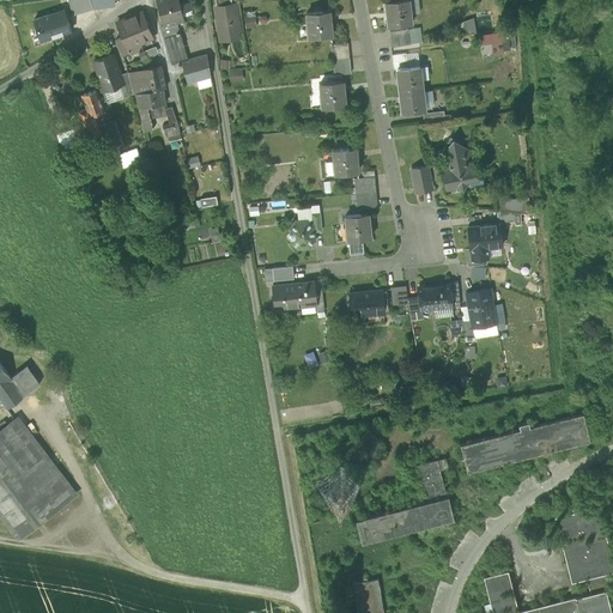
[(93,8),(90,0),(67,0),(73,14),(93,8)]
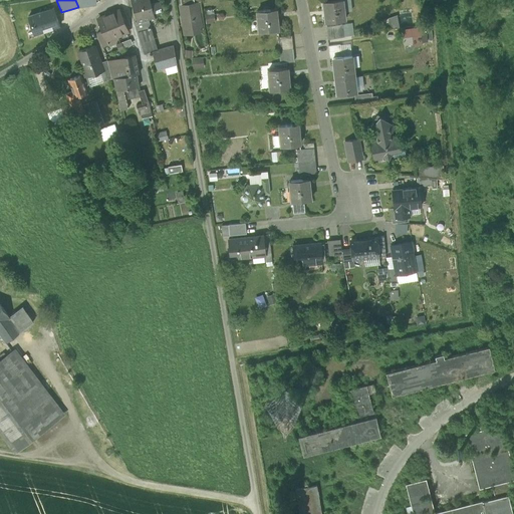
[(131,0),(137,21),(137,22),(149,19),(155,17),(153,10),(161,7),(159,1),(151,3),(150,0),(131,0)]
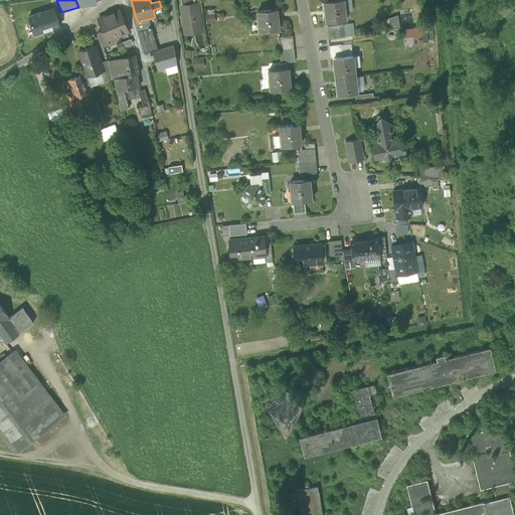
[(335,0),(324,1),(327,22),(346,20),(345,12),(343,0),(335,0)]
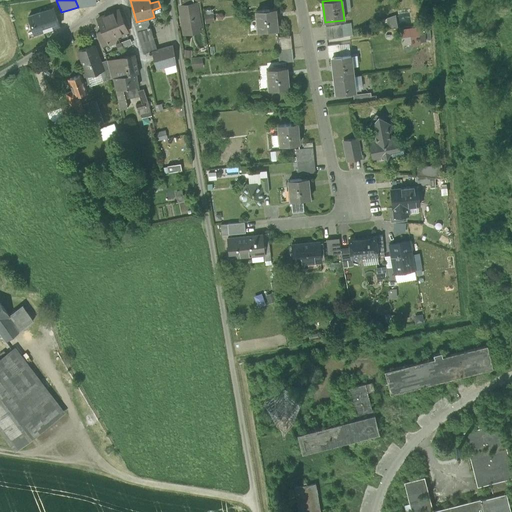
[(349,0),(341,0),(343,12),(351,11),(349,0)]
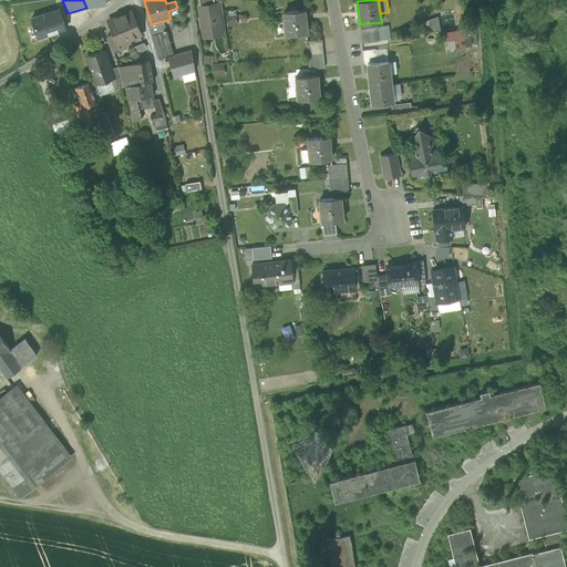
[(204,33),(205,34),(220,32),(220,31),(217,6),(216,6),(215,6),(202,8),(200,8),(204,33)]
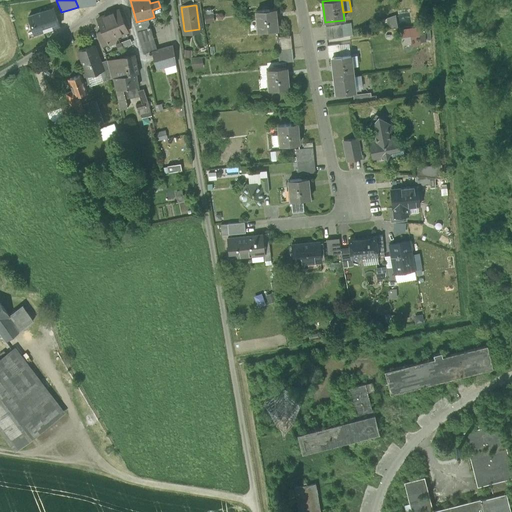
[(53,8),(28,17),(34,34),(59,26),(53,8)]
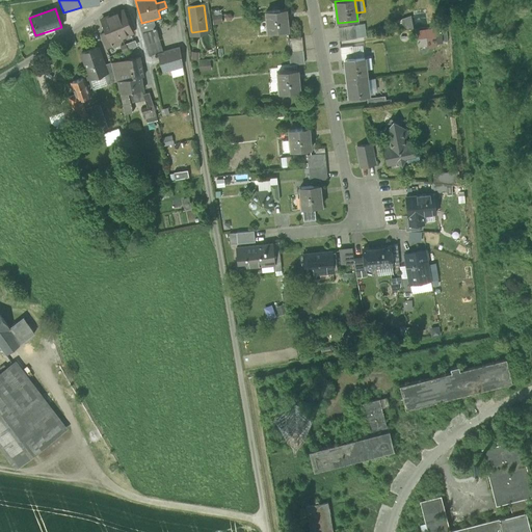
[(266,11),(268,33),(288,31),(286,9),(266,11)]
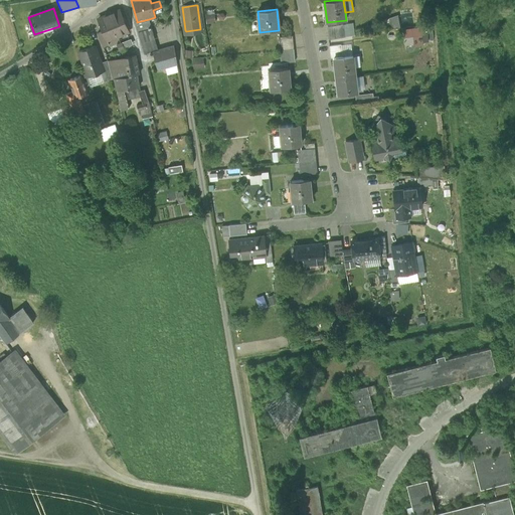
[(111,14),(109,15),(118,36),(129,32),(120,10),(111,14)]
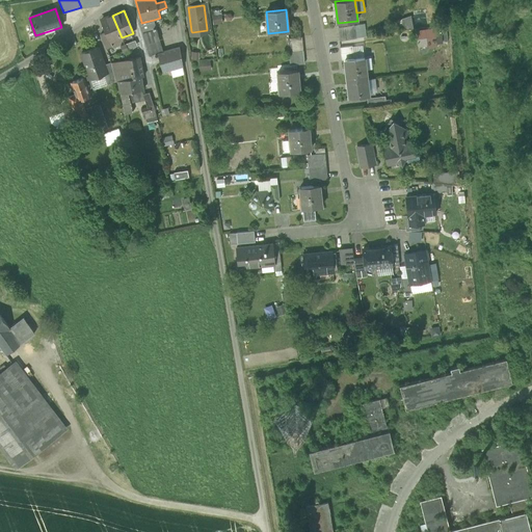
[(221,15),(212,16),(213,25),(222,24),(221,15)]
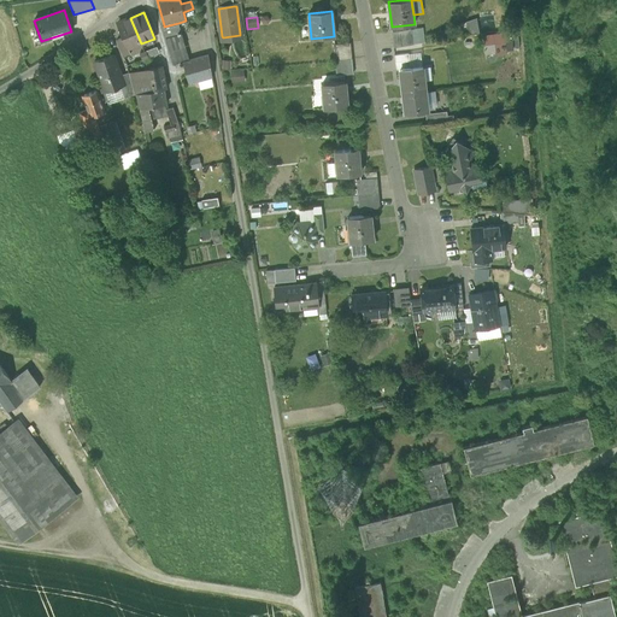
[(129,48),(141,43),(130,18),(128,19),(117,23),(123,37),(128,48),(129,48)]
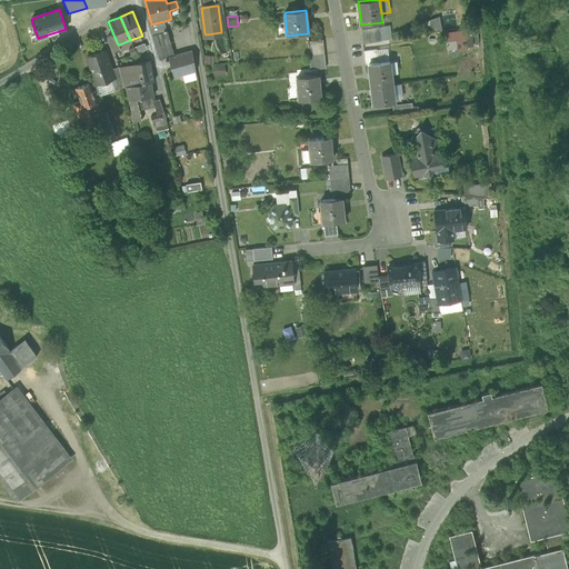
[(429,20),(431,33),(442,31),(440,17),(429,20)]
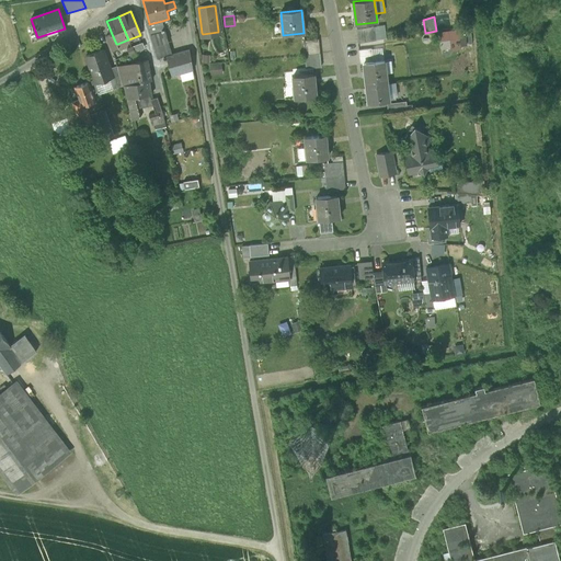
[(172,29),(169,19),(162,21),(164,31),(172,29)]
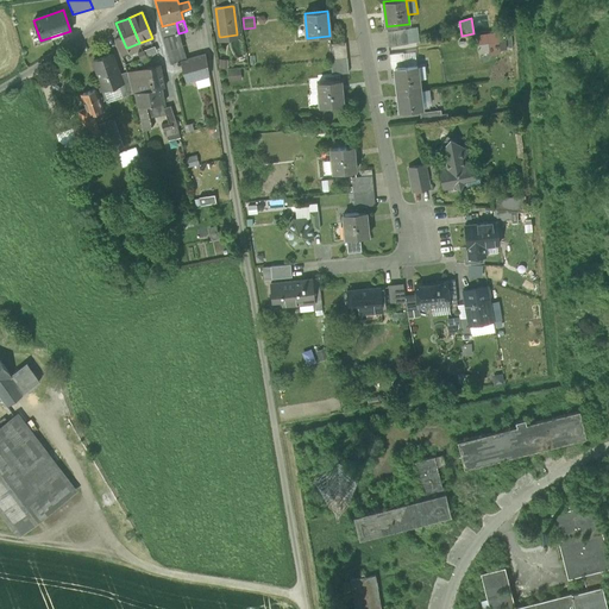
[(179,33),(176,23),(162,26),(162,25),(161,26),(163,38),(179,33)]
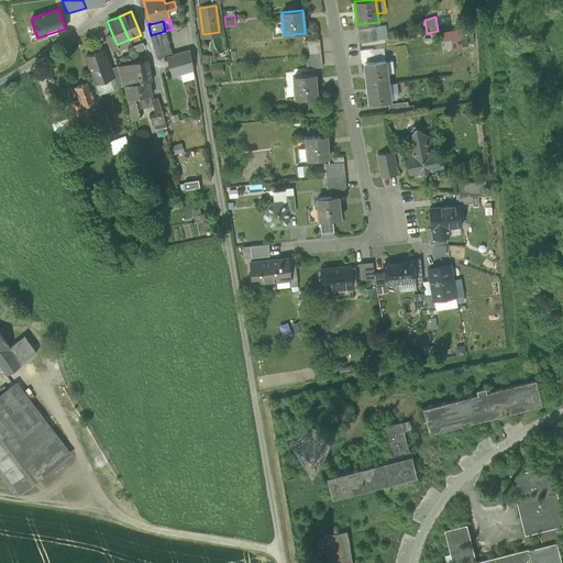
[(386,25),(375,26),(376,41),(387,39),(386,25)]
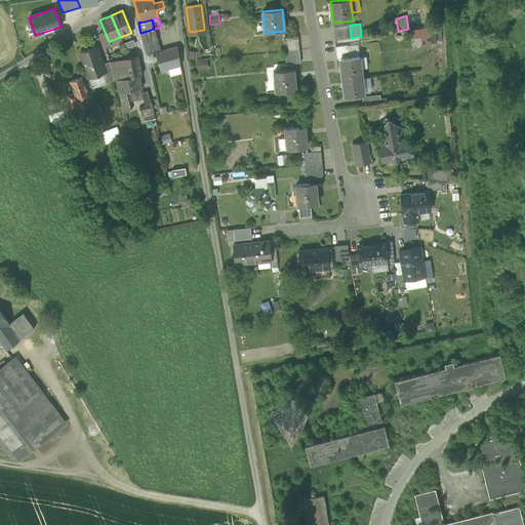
[(333,28),(335,40),(351,38),(350,25),(333,28)]
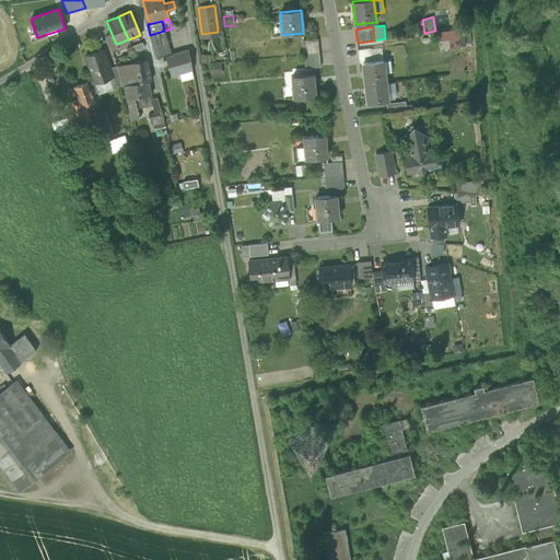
[(462,28),(447,32),(448,41),(458,38),(464,37),(462,28)]
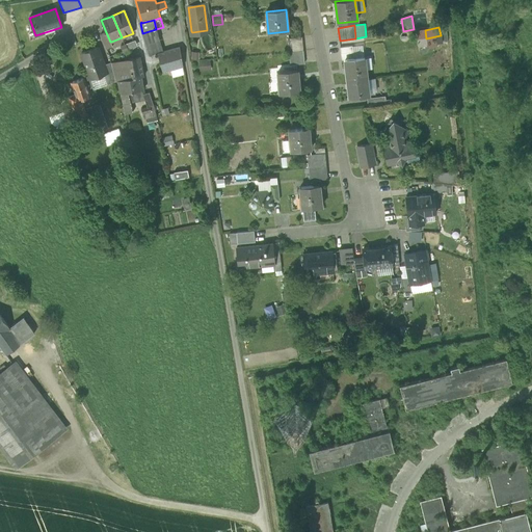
[(150,56),(160,53),(163,52),(156,29),(142,33),(150,56)]
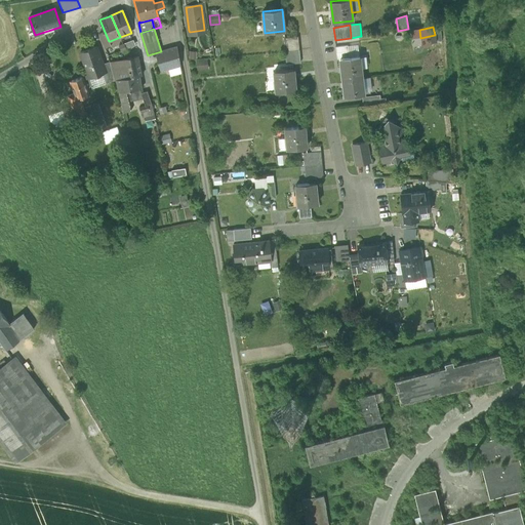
[(412,39),(420,38),(419,30),(410,31),(412,39)]
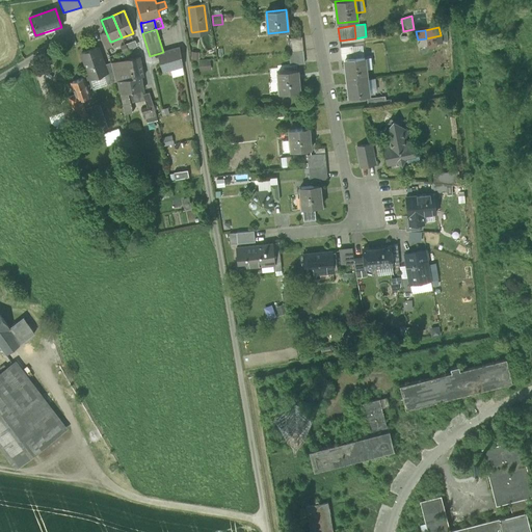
[(101,34),(106,49),(112,46),(111,42),(110,42),(106,32),(101,34)]
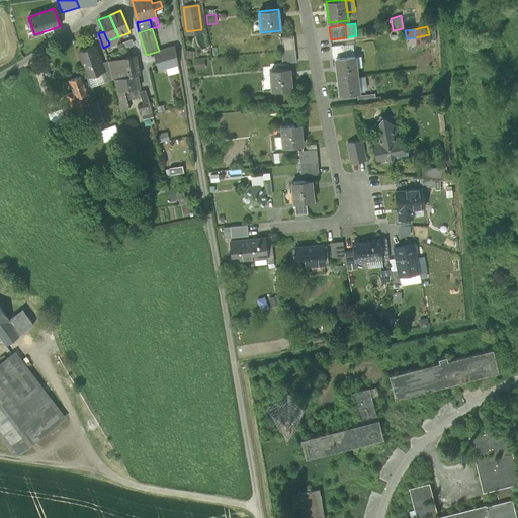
[(280,37),(281,51),(295,50),(294,35),(280,37)]
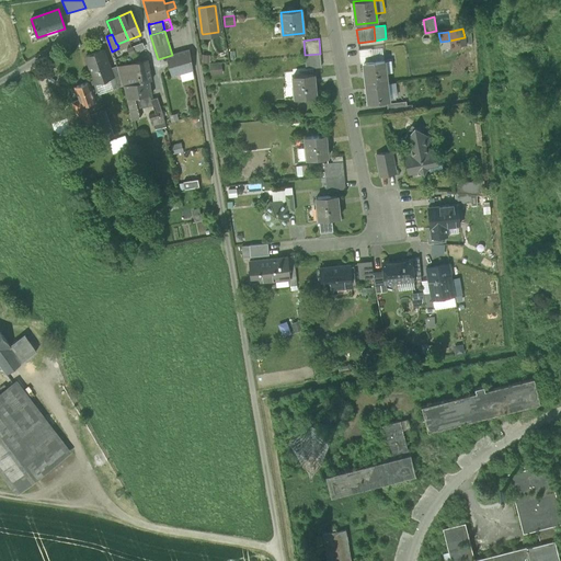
[(459,38),(449,41),(451,52),(460,50),(459,38)]
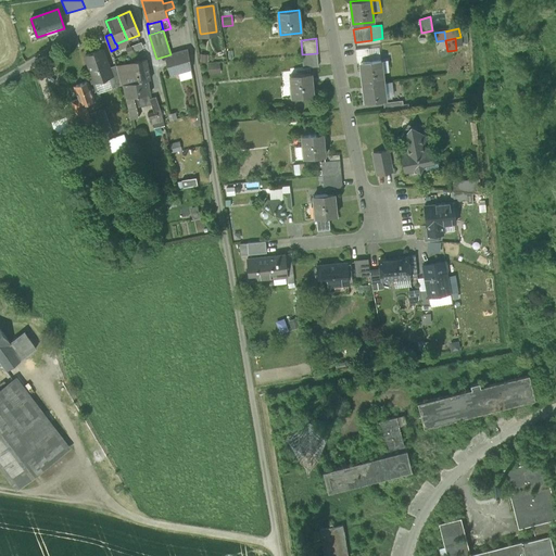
[(141,42),(131,46),(134,52),(143,48),(141,42)]
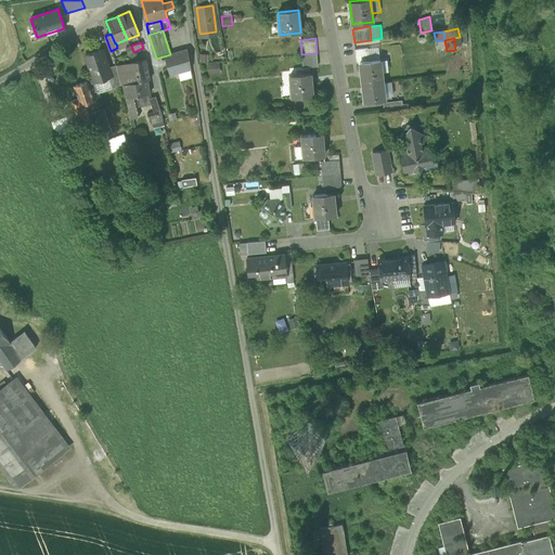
[(379,60),(378,47),(368,48),(369,54),(369,61),(379,60)]
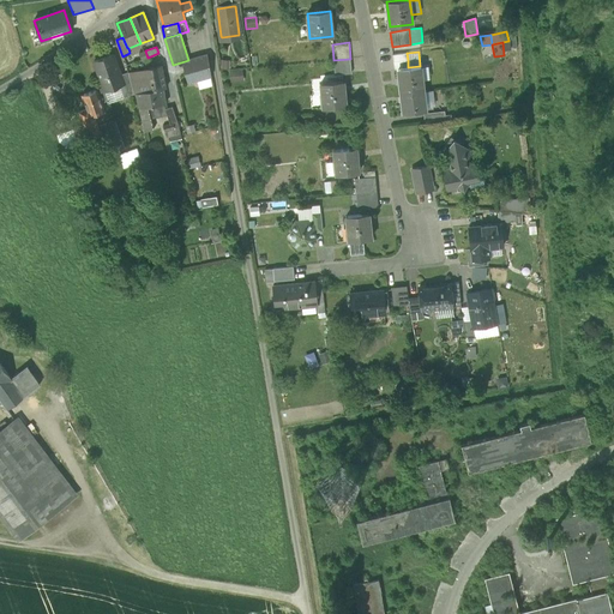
[(103,88),(104,91),(119,86),(124,84),(120,74),(113,55),(94,61),(101,80),(103,88)]
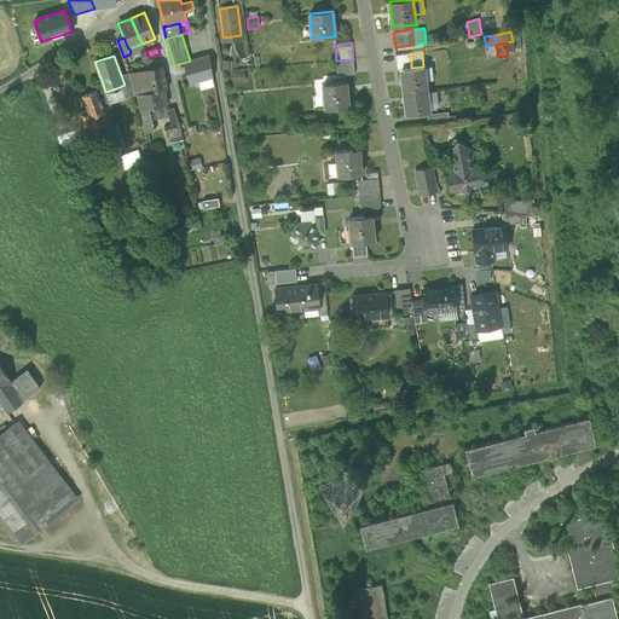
[(209,56),(190,61),(186,62),(192,82),(198,81),(213,77),(213,76),(209,56)]
